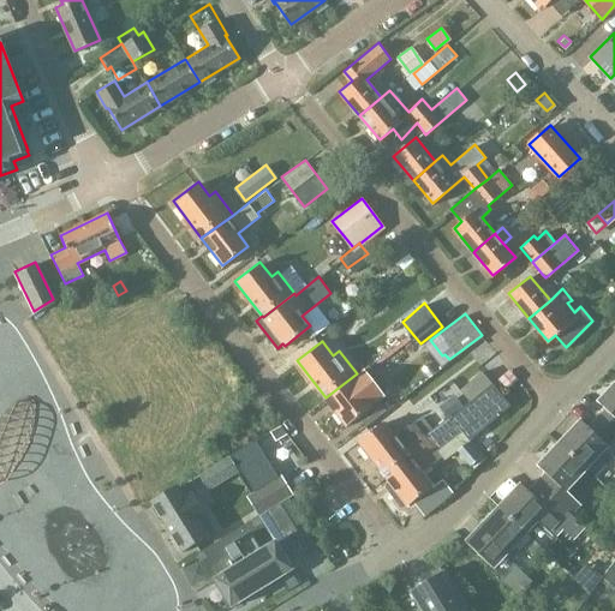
[(368,365),(357,373),(326,397),(346,424),(357,415),(365,426),(412,389),(406,382),(390,394),(368,365)]
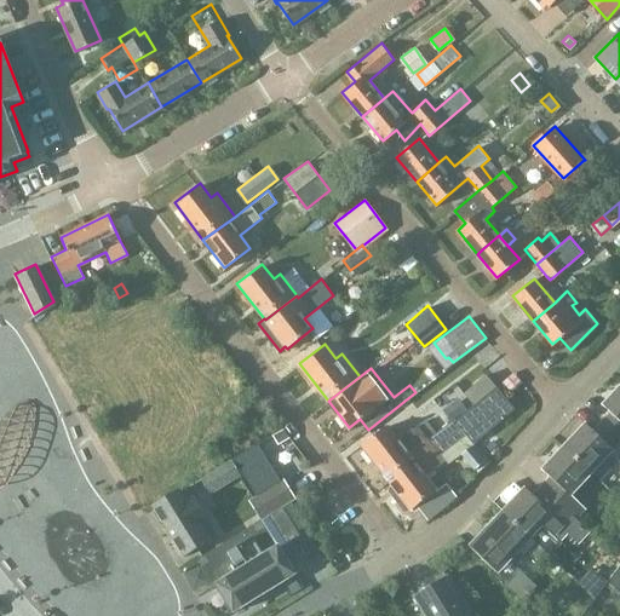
[(512,372),(498,384),(505,393),(520,381),(512,372)]
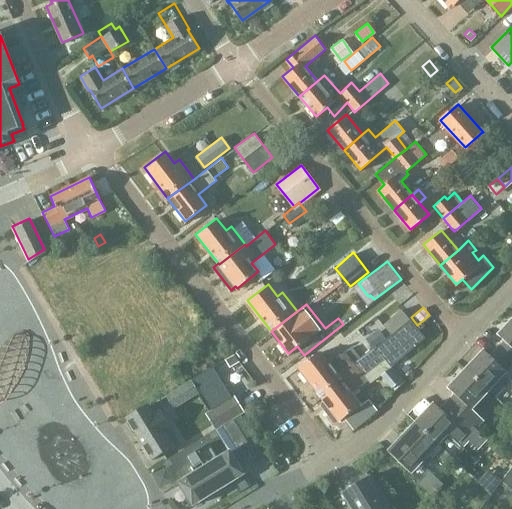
[(401,308),(382,324),(390,334),(410,318),(401,308)]
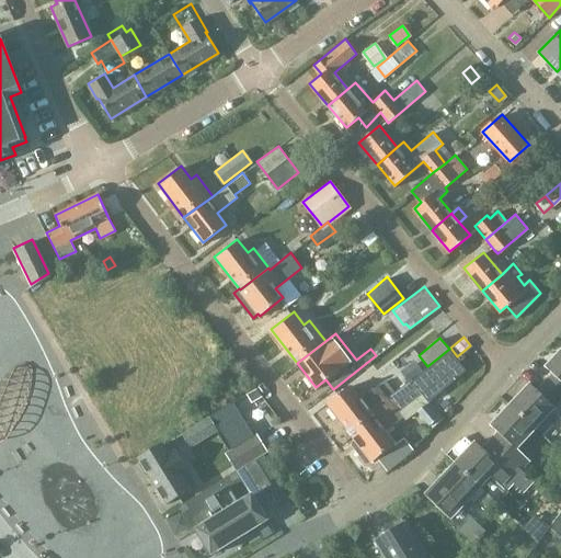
[(560,346),(545,365),(551,372),(544,380),(560,396),(560,346)]
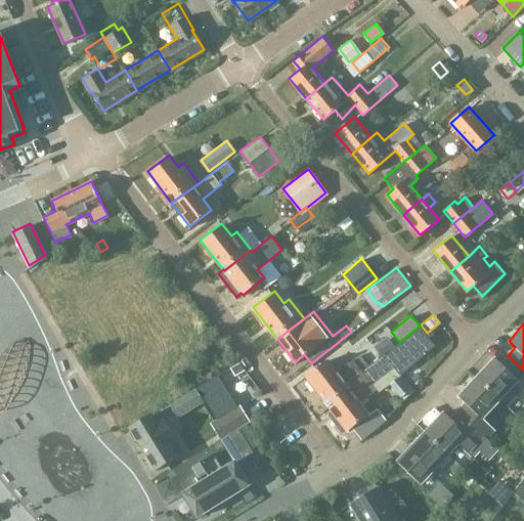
[(336,389),(341,397),(330,406),(347,430),(368,414),(360,402),(376,389),(373,385),(392,370),(398,376),(400,374),(435,346),(420,326),(399,342),(385,354),(384,353),(368,364),(336,389)]
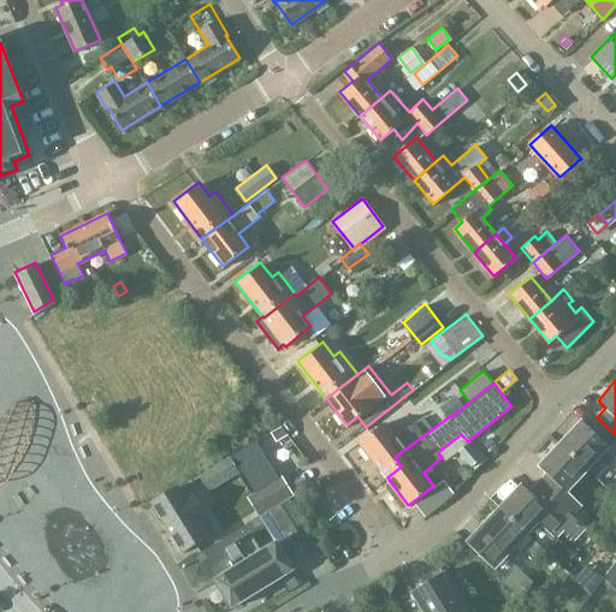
[(359,441),(384,473),(388,477),(401,467),(395,457),(433,428),(422,415),(402,432),(401,432),(395,435),(384,422),(359,441)]
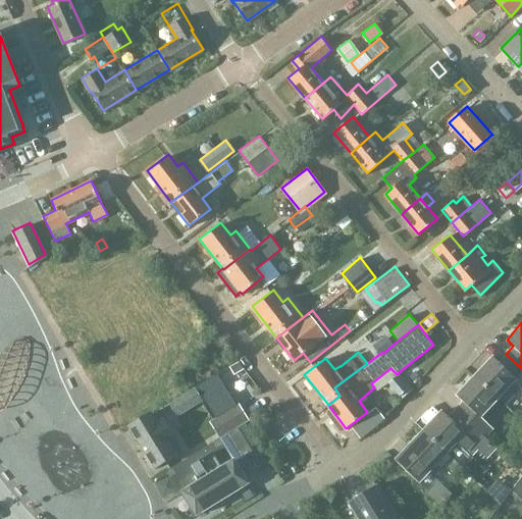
[(521,368),(506,354),(499,361),(492,355),(474,374),(498,398),(504,403),(515,392),(509,385),(514,379),(521,386),(521,368)]
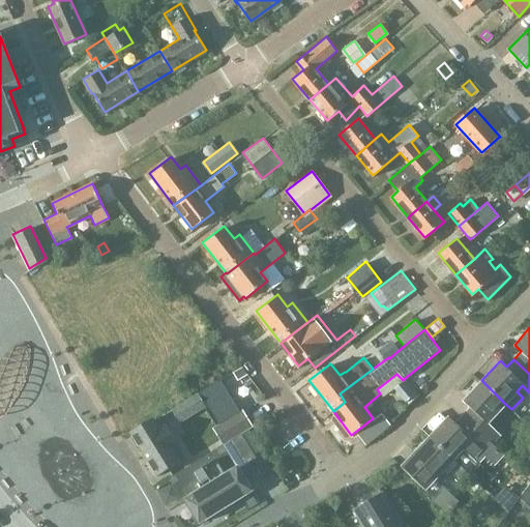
[(241,367),(232,373),(237,381),(246,375),(241,367)]
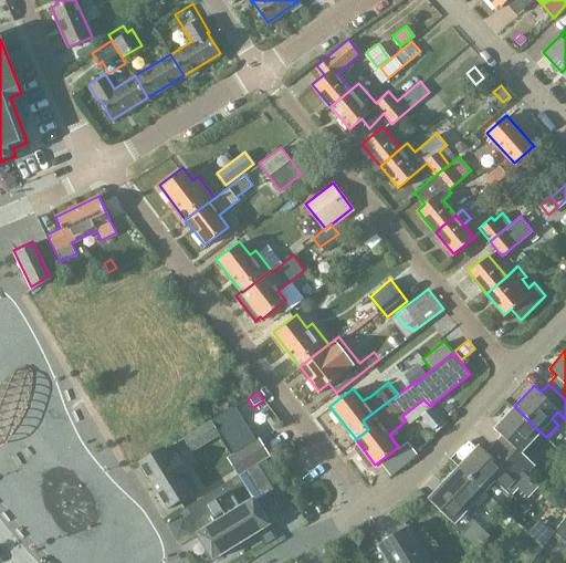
[(257,439),(240,413),(247,408),(241,400),(212,418),(233,452),(257,439)]
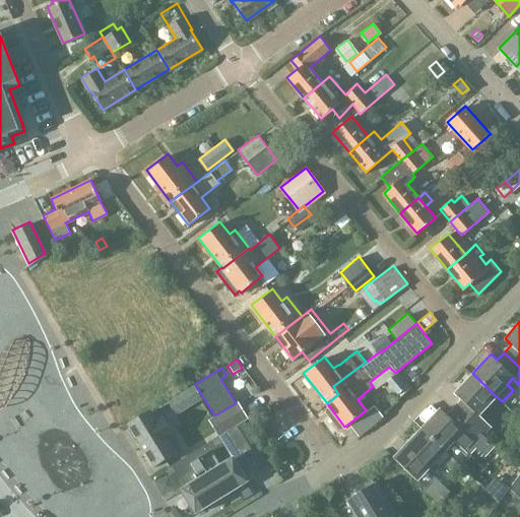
[(397,373),(387,381),(396,393),(407,385),(397,373)]
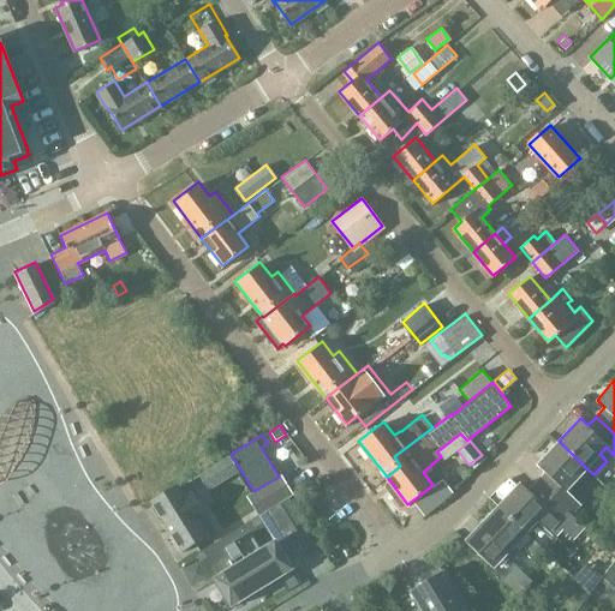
[(586,468),(559,441),(537,463),(544,472),(536,480),(575,517),(581,511),(578,508),(581,504),(566,490),(586,468)]
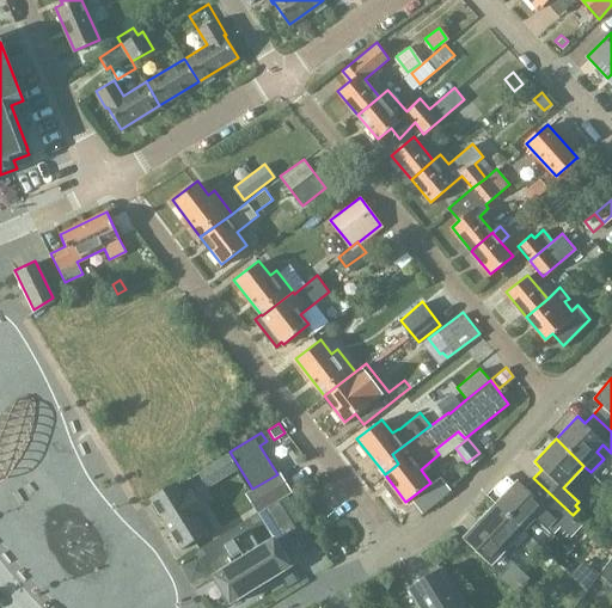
[(252,489),(245,493),(257,513),(258,513),(263,509),(268,507),(279,499),(286,496),(291,492),(277,473),(277,474),(252,489)]
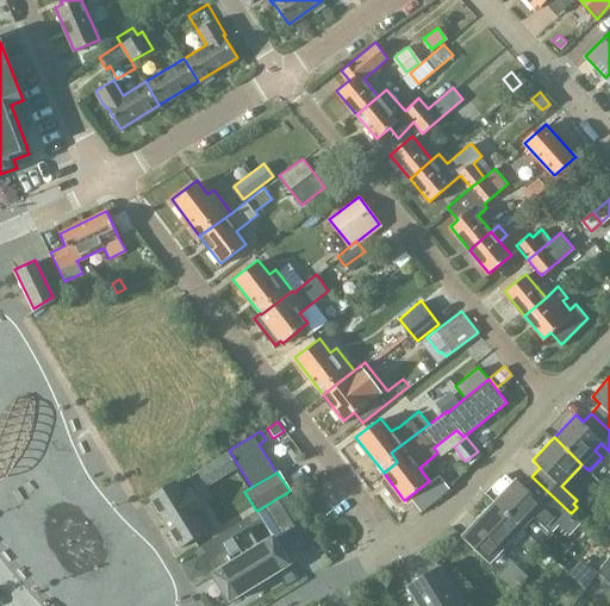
[(175,481),(150,497),(181,547),(206,531),(212,528),(191,491),(198,486),(191,474),(186,476),(176,482),(175,481)]
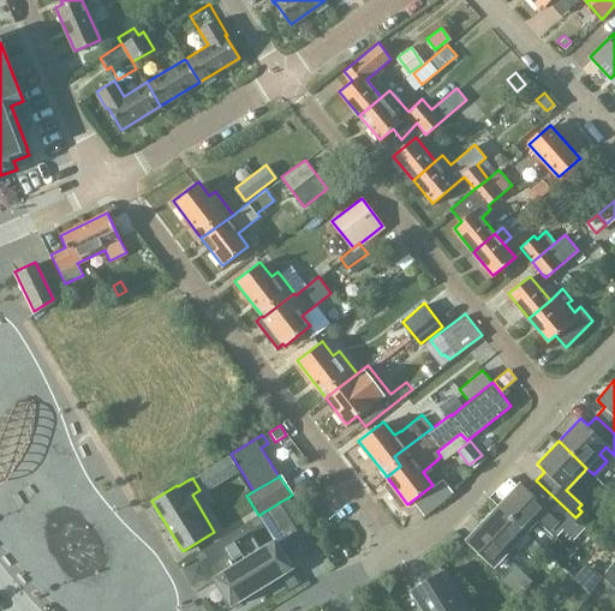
[(584,526),(575,517),(536,480),(527,490),(520,483),(499,505),(526,532),(527,531),(538,519),(553,534),(561,526),(573,537),(584,526)]
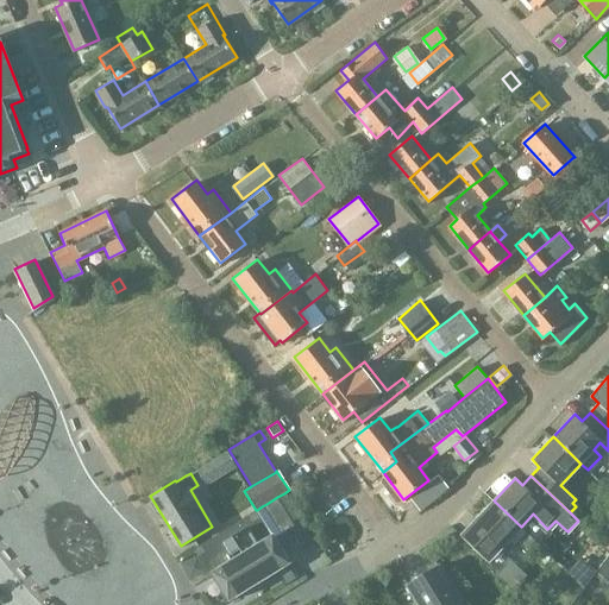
[(267,504),(262,506),(278,533),(278,534),(300,521),(284,493),(277,497),(267,504)]
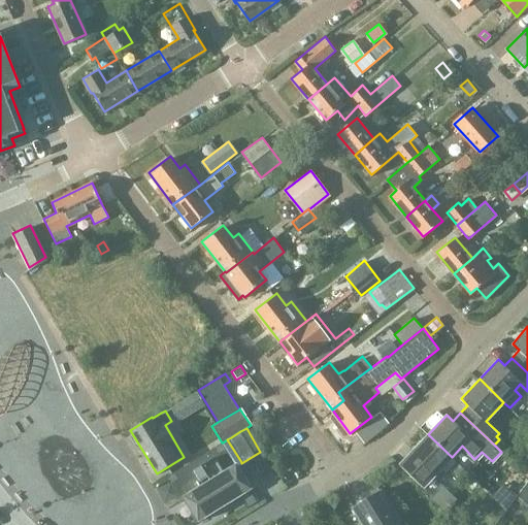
[(452,457),(428,434),(400,463),(447,507),(456,497),(433,476),(441,467),(446,471),(449,467),(462,480),(469,471),(453,456),(452,457)]
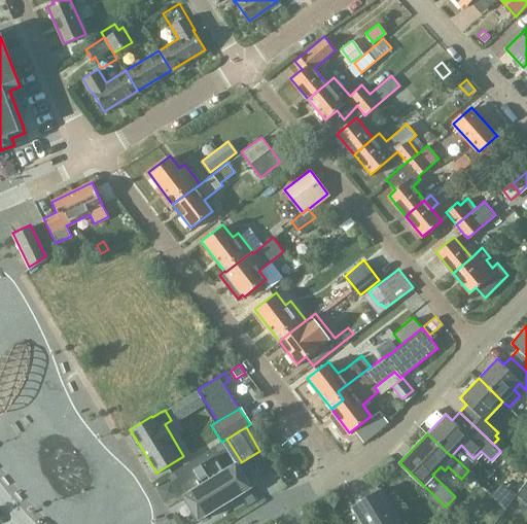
[(226,439),(222,442),(236,463),(237,465),(241,462),(241,461),(226,439)]
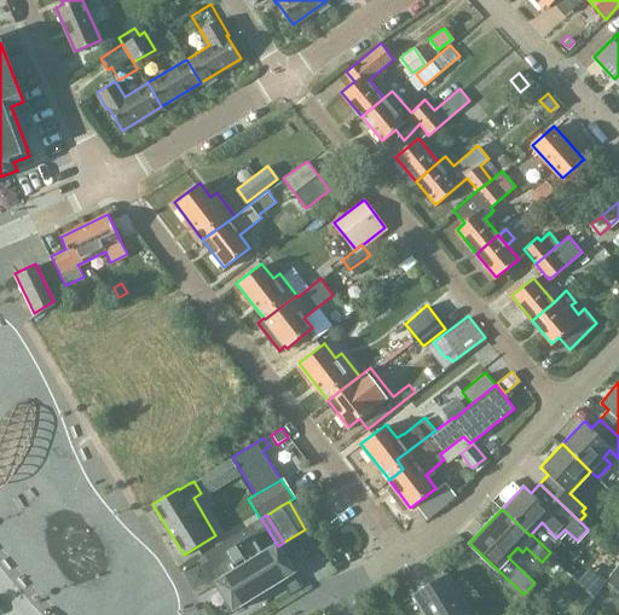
[(278,546),(277,544),(261,518),(260,518),(226,539),(200,557),(208,572),(206,573),(203,578),(207,584),(210,584),(214,581),(221,592),(217,595),(227,611),(231,608),(232,610),(283,579),(293,573),(294,572),(278,546)]
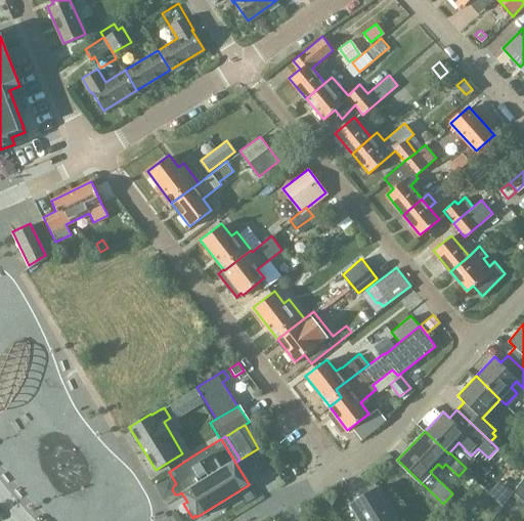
[(523,477),(513,492),(523,500),(523,498),(523,477)]
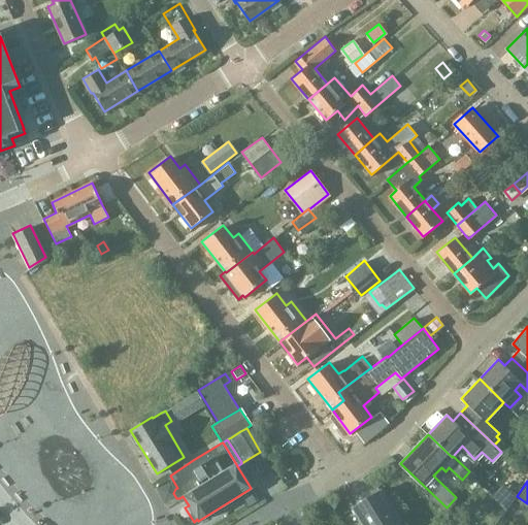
[(516,497),(501,485),(492,496),(505,509),(516,497)]
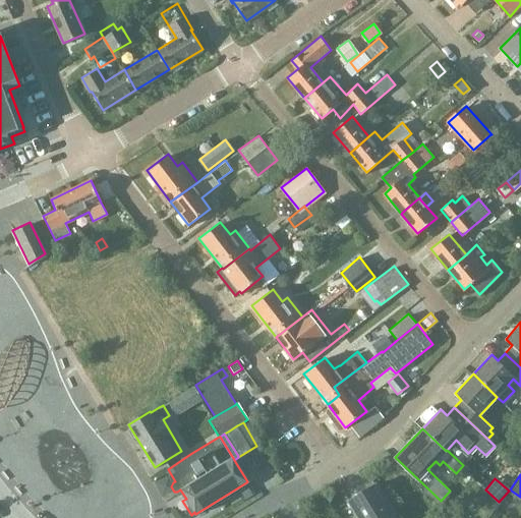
[(246,482),(238,487),(244,499),(252,493),(246,482)]
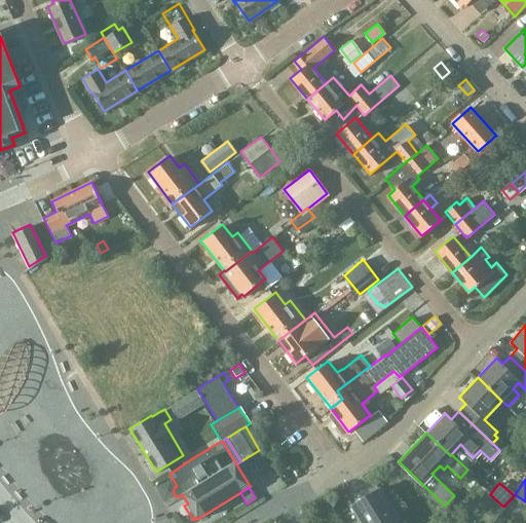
[(400,522),(379,488),(350,506),(361,522),(400,522)]
